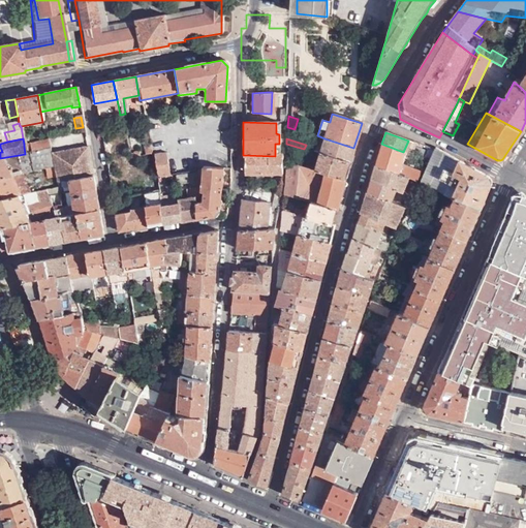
[(353,148),(325,138),(320,154),(349,162),(353,148)]
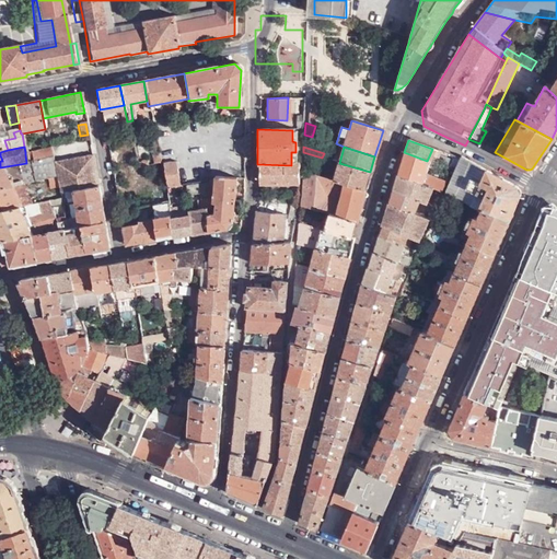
[(153,165),(159,164),(157,148),(150,149),(153,165)]
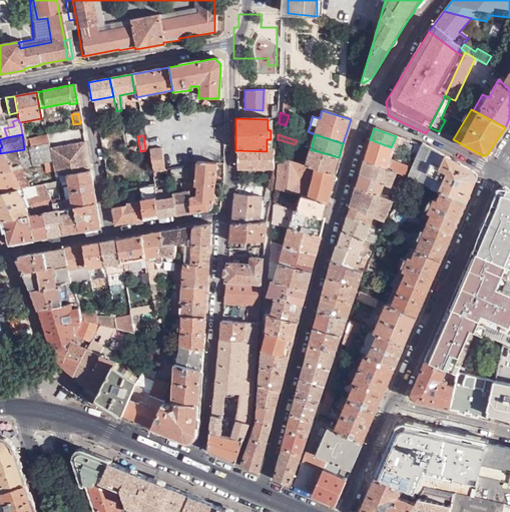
[(47,145),(45,137),(23,141),(24,149),(47,145)]
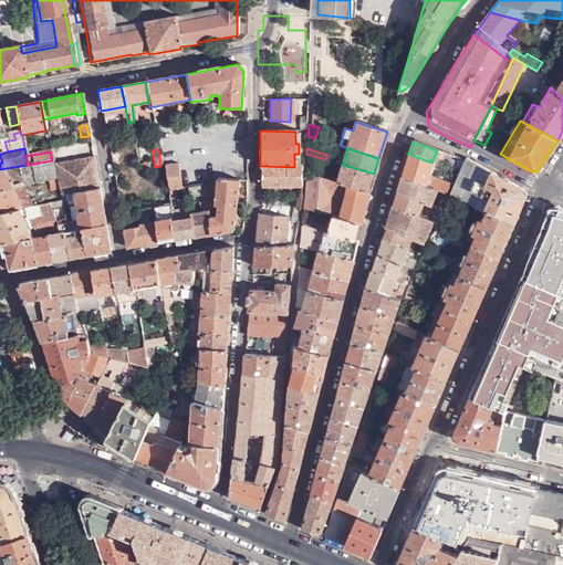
[(431,163),(408,154),(400,176),(435,190),(444,194),(447,186),(426,176),(431,163)]
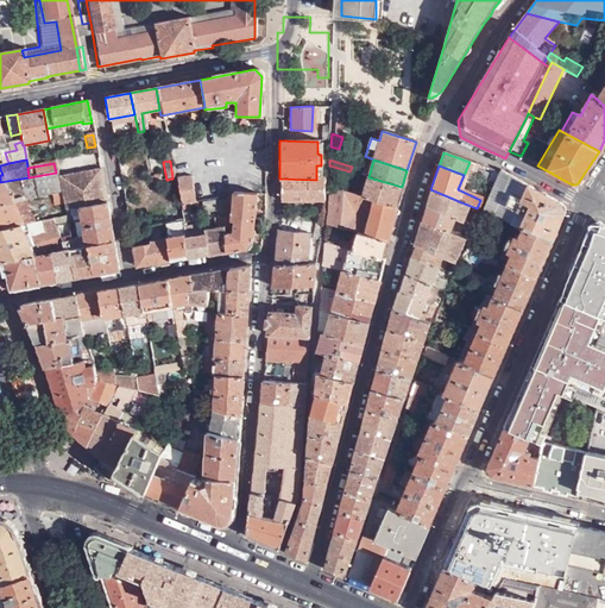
[(492,177),(495,171),(481,167),(479,171),(492,177)]
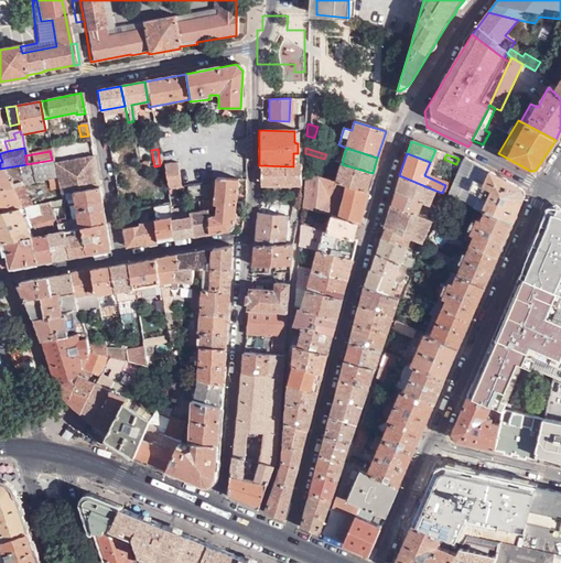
[(72,193),(98,188),(93,158),(64,162),(66,169),(54,171),(55,180),(58,195),(72,193)]
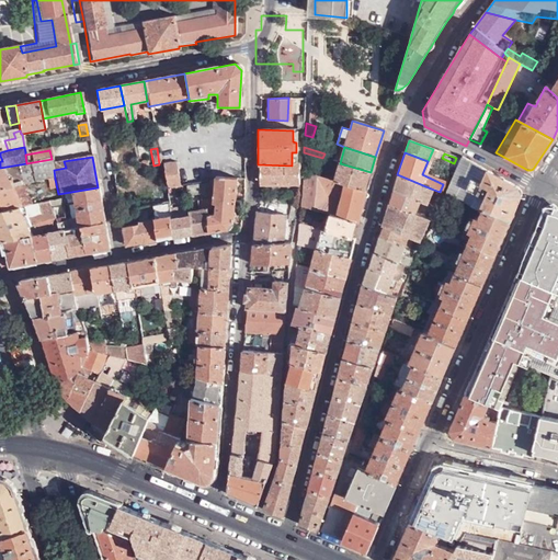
[(515,187),(460,158),(443,194),(480,210),(508,221),(519,196),(515,187)]
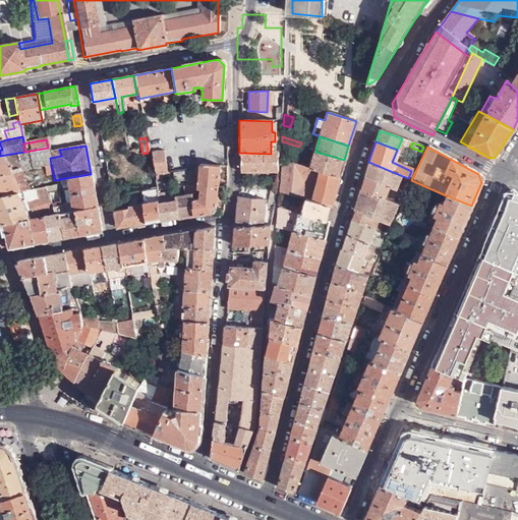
[(43,167),(51,166),(50,158),(49,153),(48,148),(24,152),(0,156),(0,176),(21,172),(43,167)]
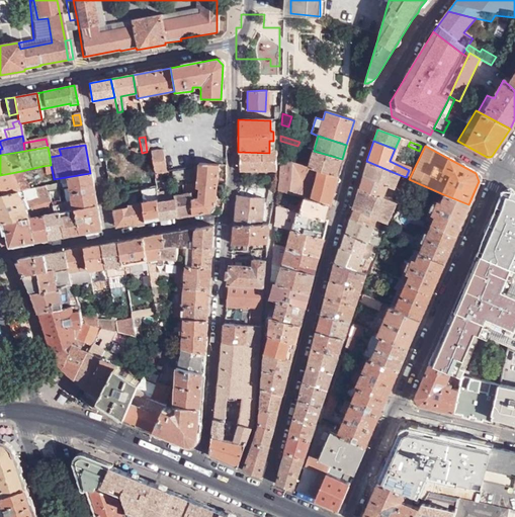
[(106,150),(107,159),(120,156),(118,148),(106,150)]
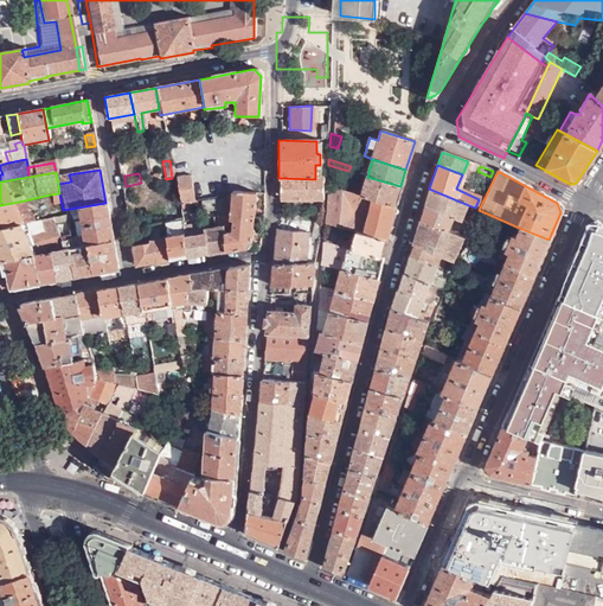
[(367,177),(358,173),(355,183),(365,186),(361,196),(395,206),(401,186),(367,177)]
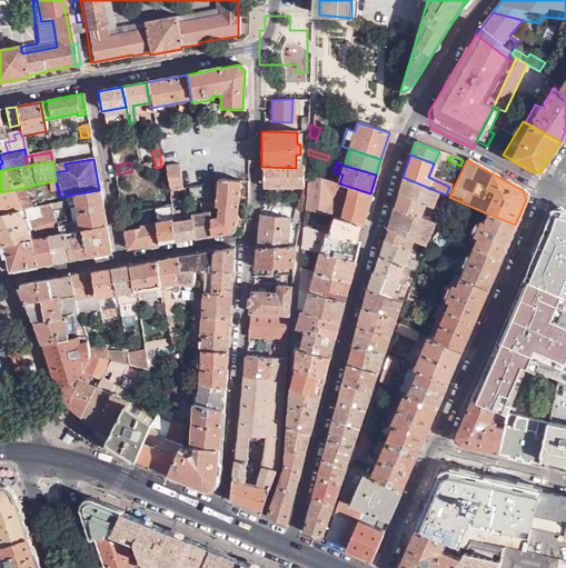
[(167,193),(181,190),(177,163),(161,167),(167,193)]
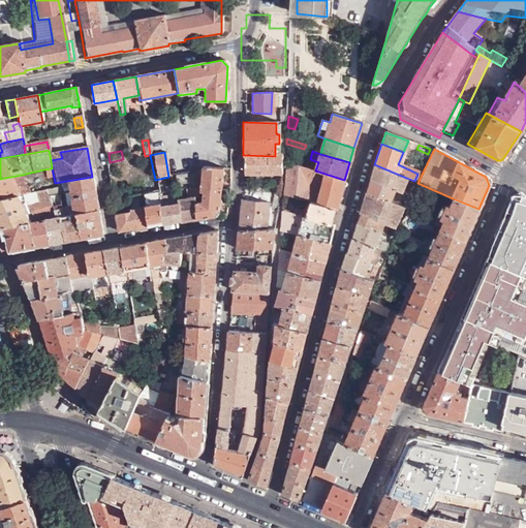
[(280,175),(282,155),(275,156),(243,155),(243,174),(242,176),(280,175)]
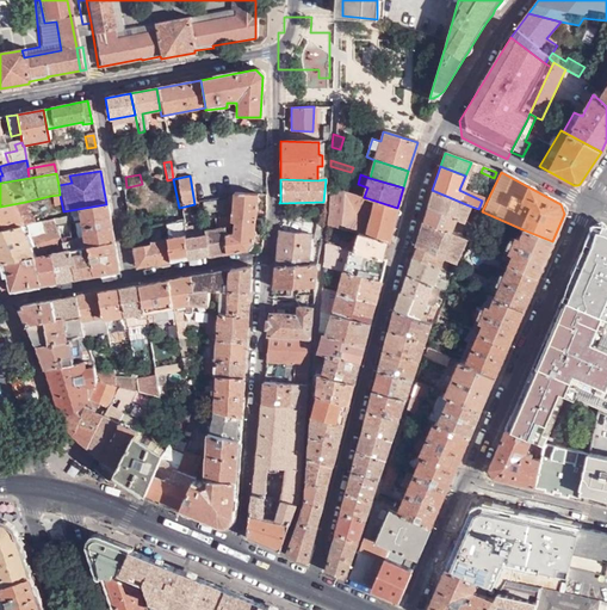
[(364,197),(329,186),(328,210),(326,225),(357,234),(386,241),(388,242),(396,214),(397,208),(364,197)]
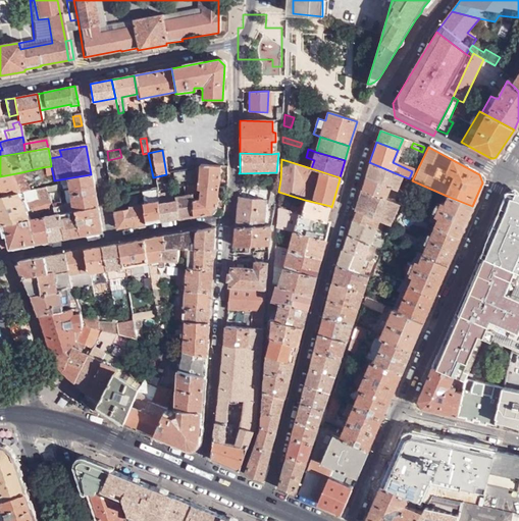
[(401,175),(369,162),(365,175),(399,191),(402,192),(405,188),(397,185),(401,175)]
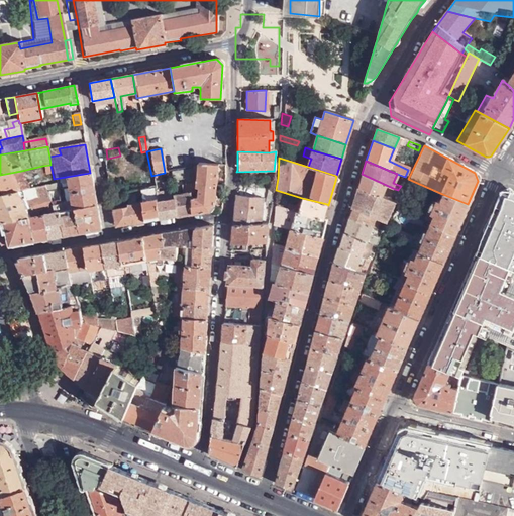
[(191,214),(209,211),(213,207),(217,165),(197,164),(195,190),(198,189),(198,198),(190,199),(191,214)]
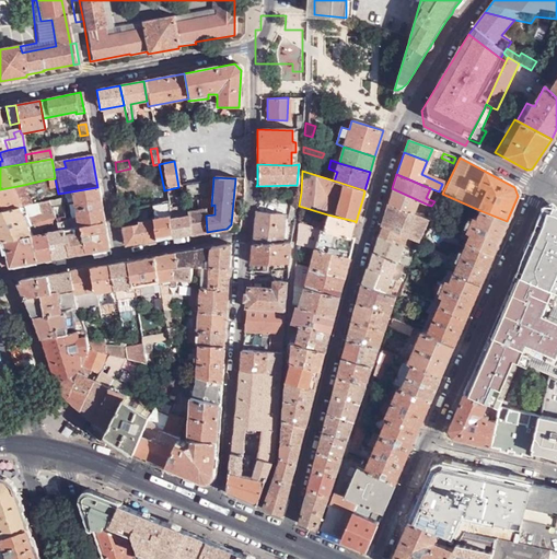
[(60,200),(58,194),(55,178),(46,179),(49,190),(51,189),(54,201),(60,200)]
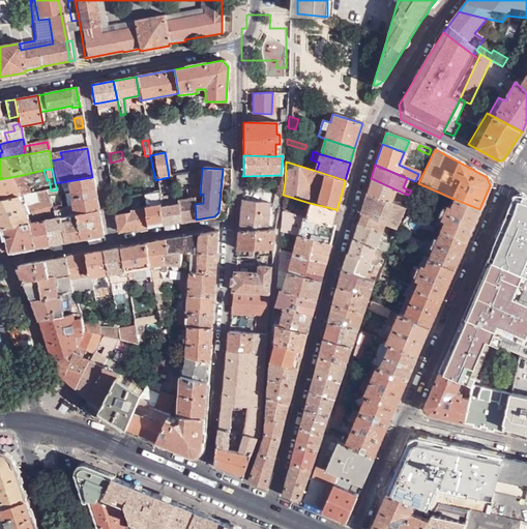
[(173,176),(177,202),(180,201),(178,185),(185,184),(187,200),(194,199),(198,198),(194,173),(173,176)]
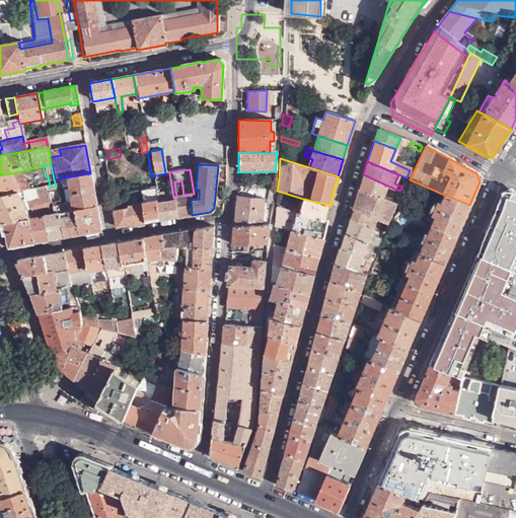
[(0,196),(17,193),(27,191),(29,191),(21,171),(0,175),(0,196)]
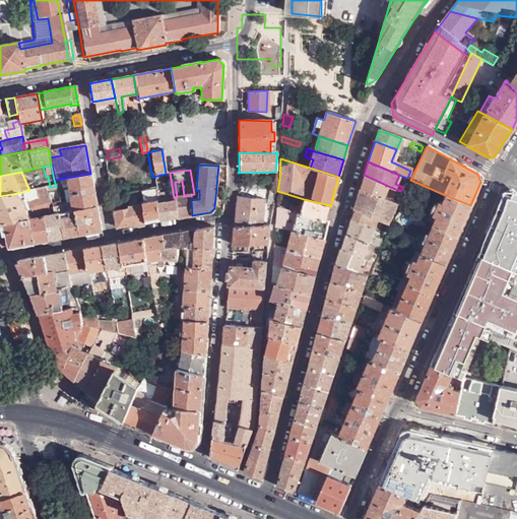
[(75,210),(97,207),(90,174),(66,178),(72,210),(72,211),(75,210)]
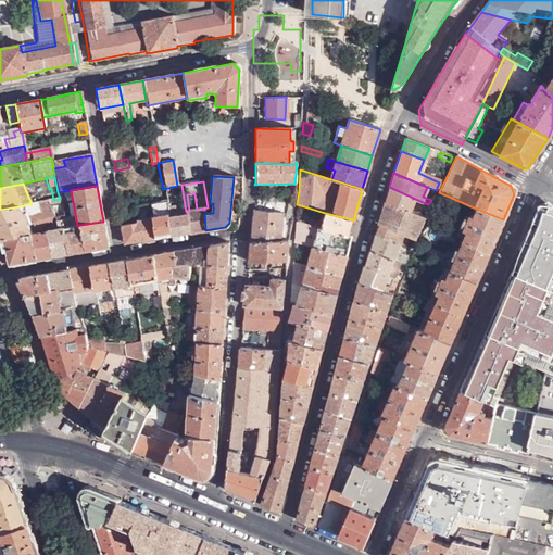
[(419,216),(425,203),(389,187),(385,201),(419,216)]
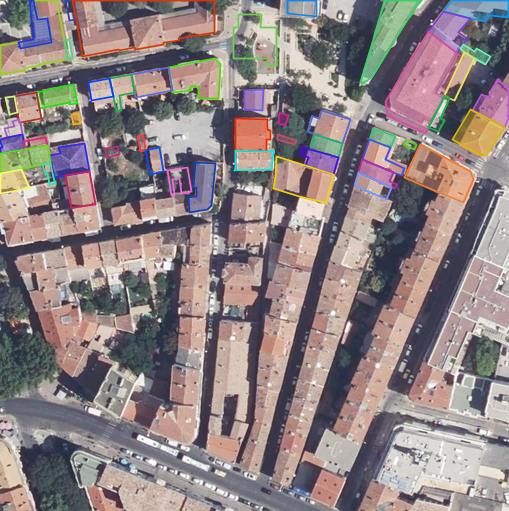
[(158,217),(174,215),(171,197),(167,198),(166,187),(165,182),(161,183),(163,198),(155,200),(158,217)]
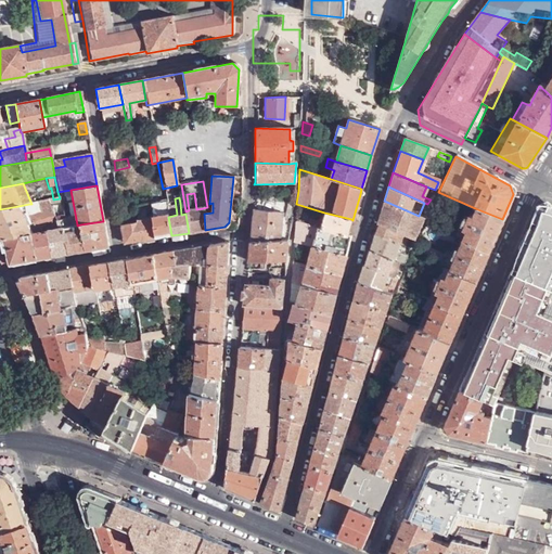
[(50,256),(66,254),(63,234),(62,227),(65,226),(60,198),(53,200),(50,200),(51,206),(52,214),(54,224),(46,227),(50,256)]
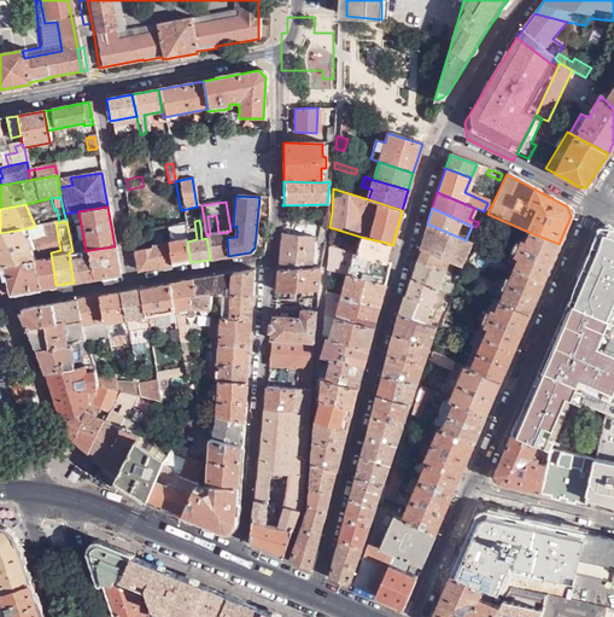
[(322,244),(325,222),(317,221),(315,243),(322,244)]
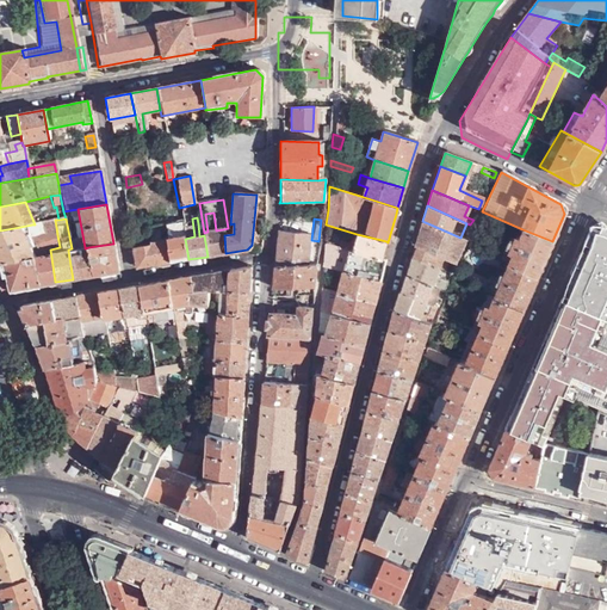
[(35,232),(56,227),(55,220),(35,225),(32,225),(35,232)]
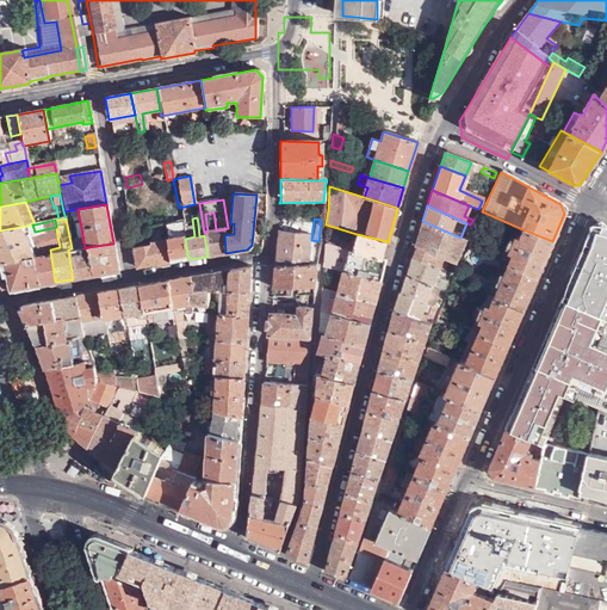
[(459,247),(463,239),(460,238),(422,221),(420,226),(414,246),(440,257),(453,263),(459,247)]
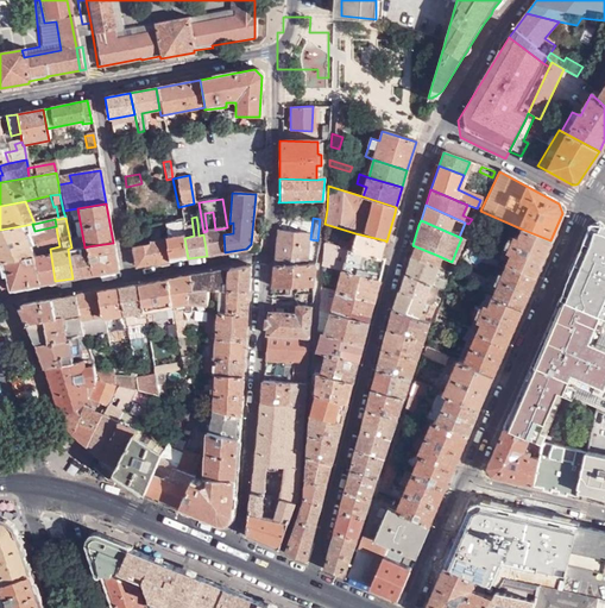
[(165,239),(169,262),(188,258),(184,238),(181,221),(163,225),(165,239)]
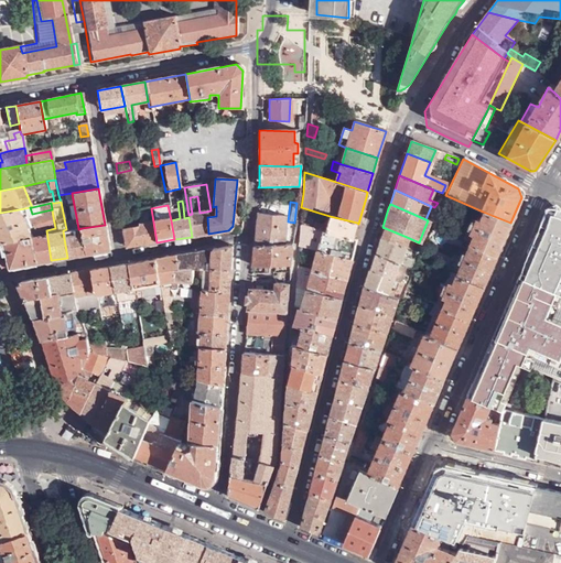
[(1,242),(31,238),(30,233),(46,230),(55,228),(53,217),(24,222),(19,209),(0,213),(0,244),(1,242)]
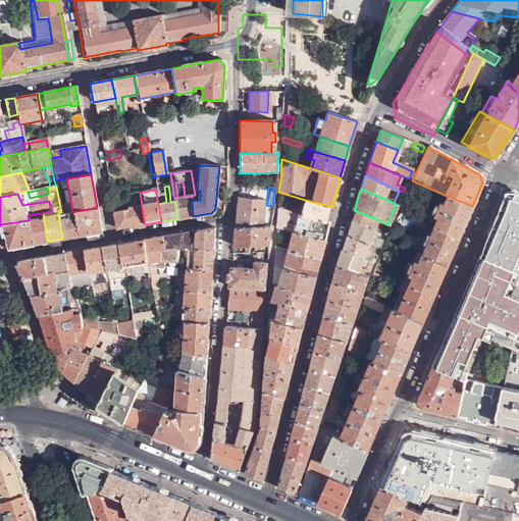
[(177,219),(193,216),(192,201),(191,196),(185,197),(177,198),(174,199),(174,201),(177,219)]
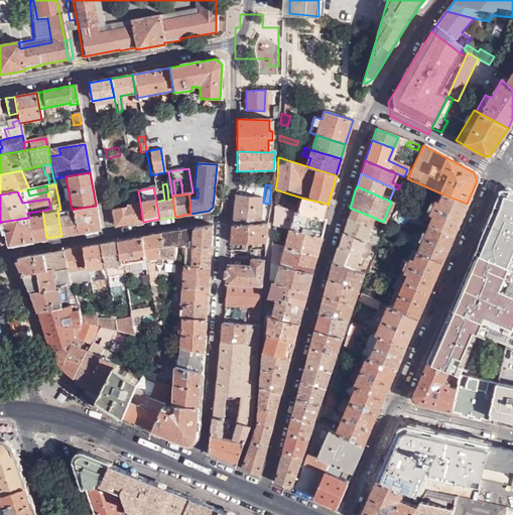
[(454,234),(467,204),(441,194),(438,201),(435,200),(433,204),(430,203),(428,208),(430,209),(428,214),(431,216),(428,223),(454,234)]
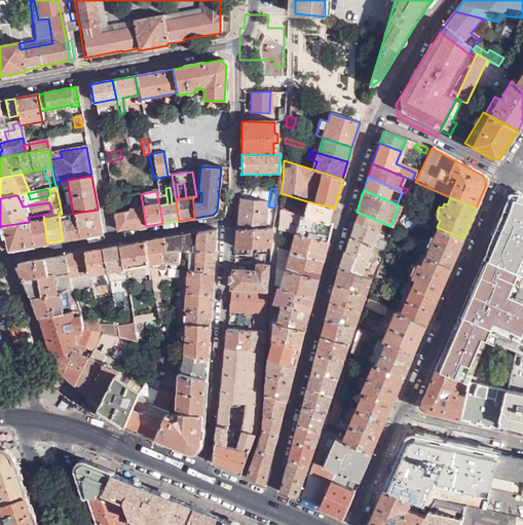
[(271,228),(273,211),(265,211),(266,202),(238,199),(235,230),(271,228)]
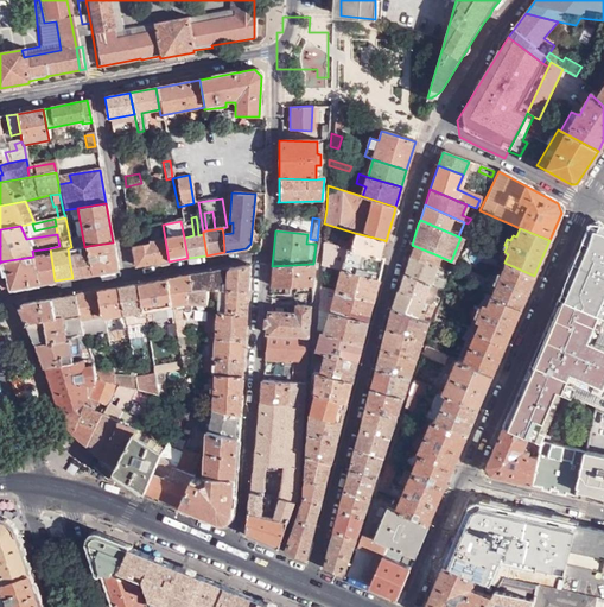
[(603,239),(586,231),(553,313),(593,328),(602,307),(603,308),(603,239)]
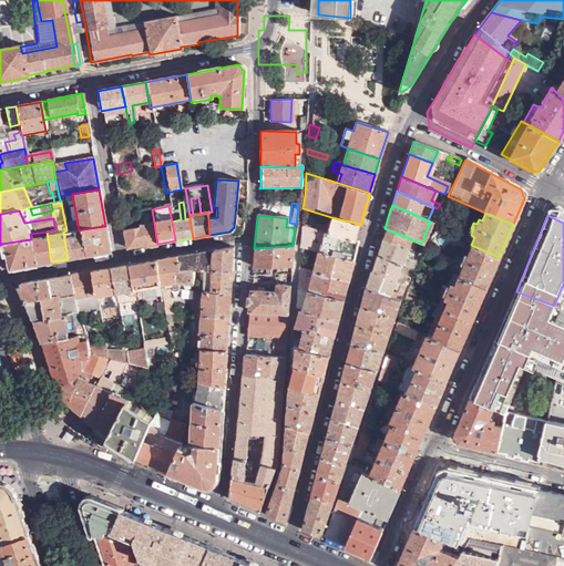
[(359,224),(331,217),(327,232),(355,239),(359,224)]
